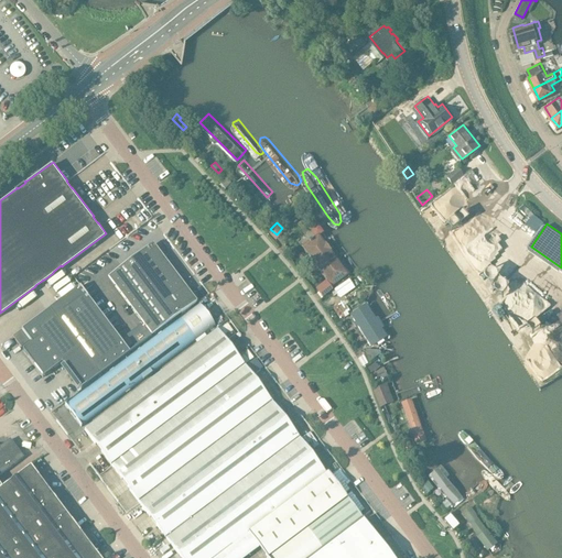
[(310,233),(302,239),(332,279),(341,273),(310,233)]
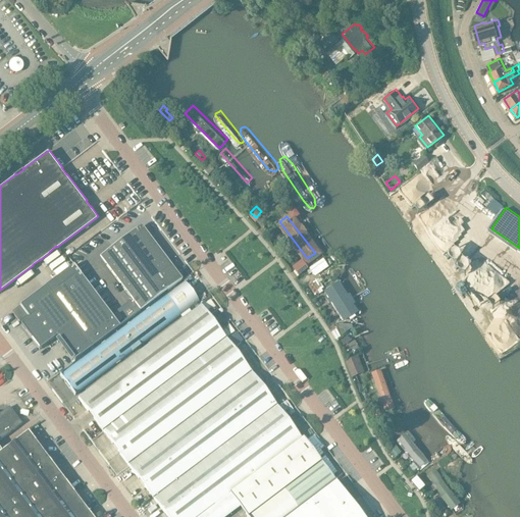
[(178,269),(177,270),(143,223),(102,254),(142,307),(168,287),(169,287),(184,276),(178,269)]
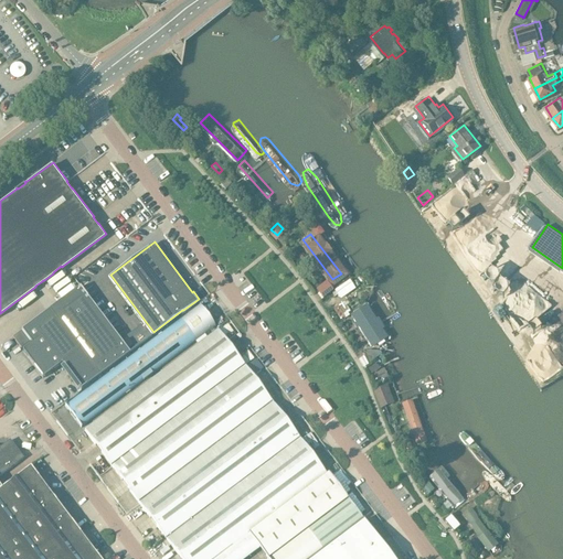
[(82,283),(32,320),(23,326),(32,337),(33,340),(24,346),(44,374),(63,359),(83,386),(131,348),(82,283)]
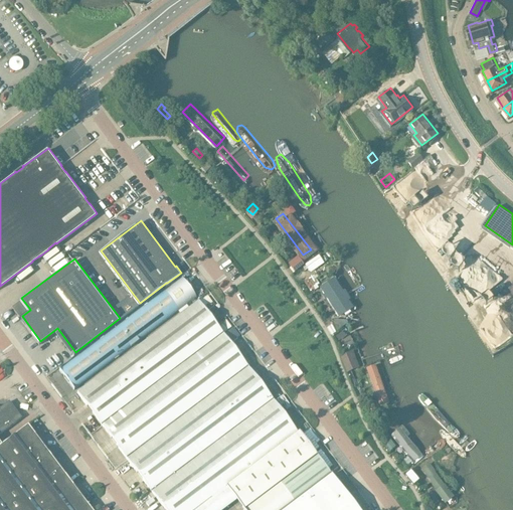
[(75,385),(196,294),(182,275),(61,366),(75,385)]
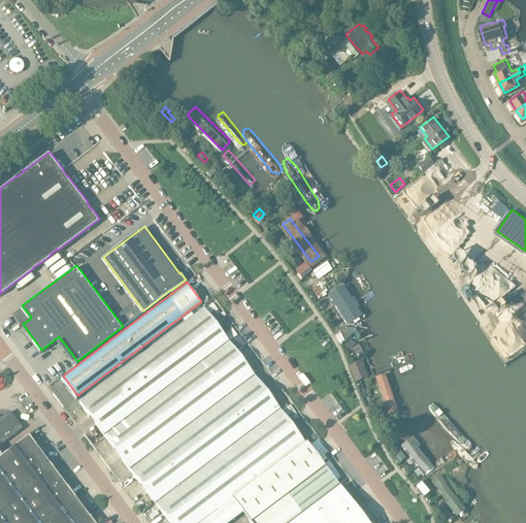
[(315,283),(313,284),(320,294),(323,292),(317,282),(315,283)]
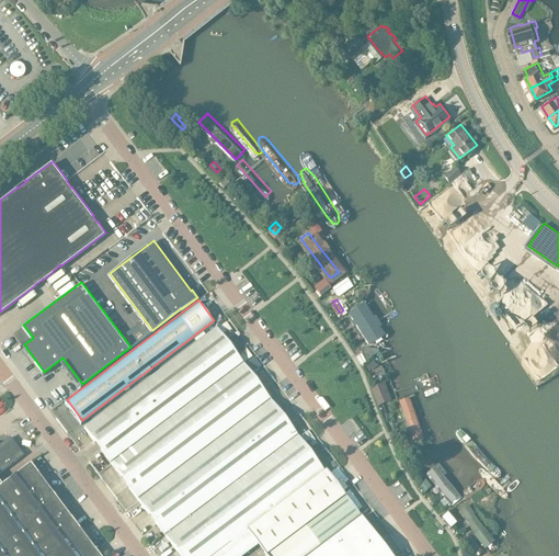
[(150,330),(143,319),(137,324),(145,335),(150,330)]
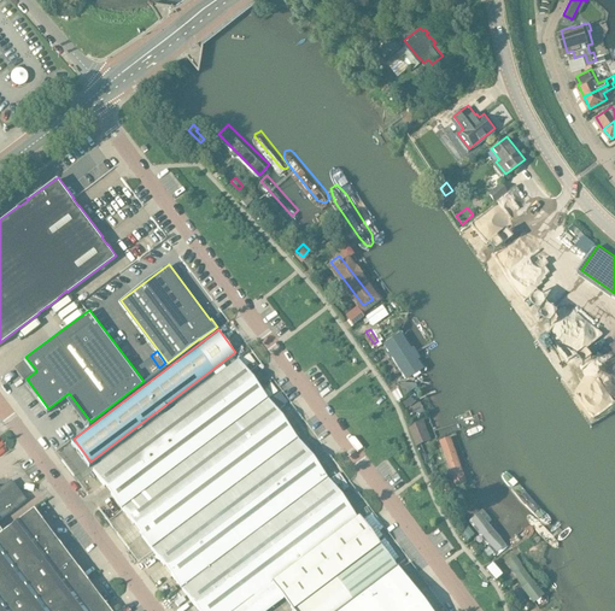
[(25,376),(35,369),(25,357),(25,358),(16,365),(25,376)]
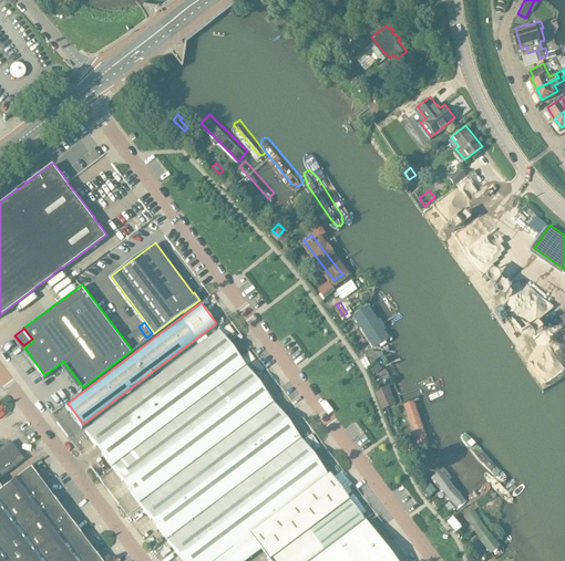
[(209,560),(329,471),(275,401),(219,328),(88,428),(142,501),(186,560),(209,560)]
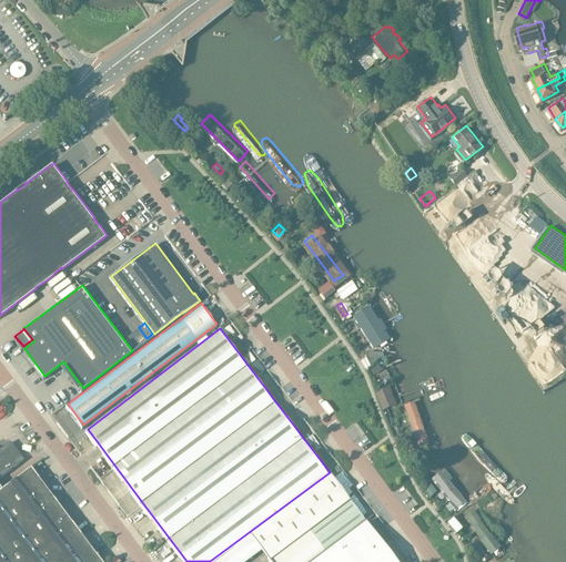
[(259,357),(251,364),(258,373),(265,366),(259,357)]
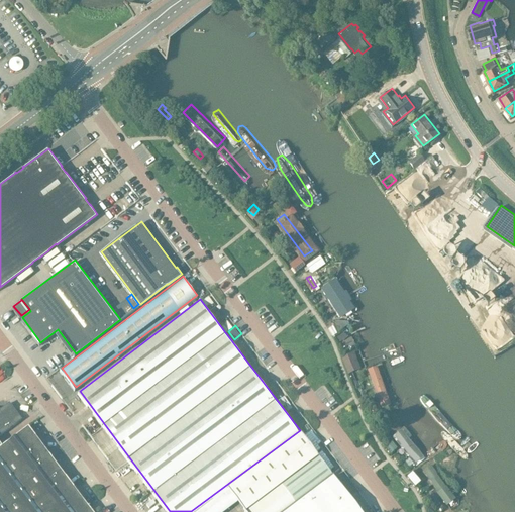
[(345,330),(338,333),(341,339),(348,335),(345,330)]
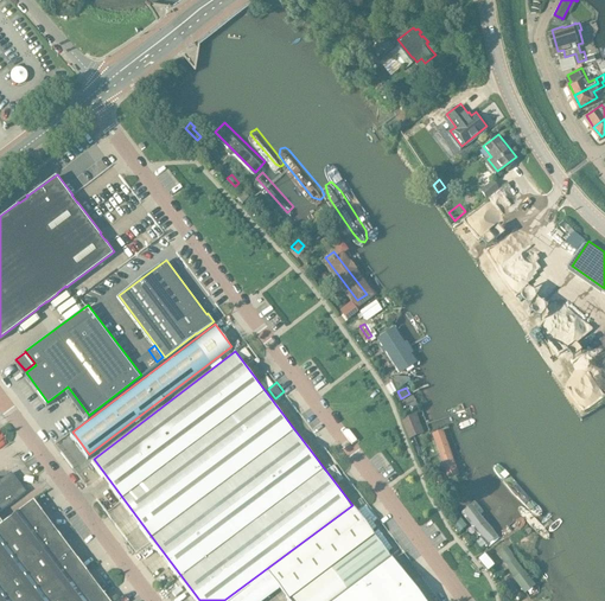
[(416,408),(403,417),(406,423),(419,414),(416,408)]
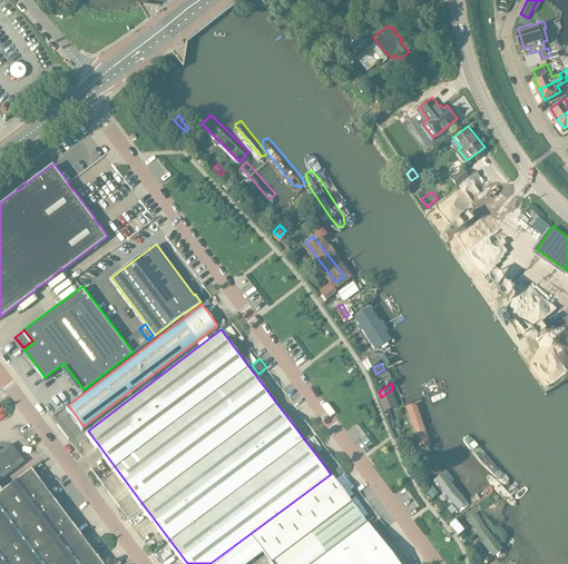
[(410,394),(402,396),(417,431),(424,427),(410,394)]
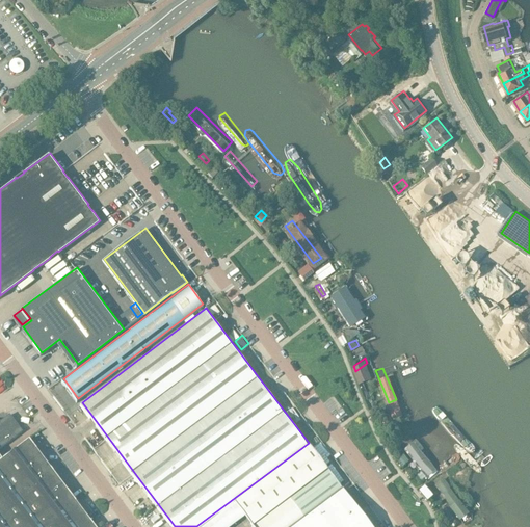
[(0,458),(3,457),(0,452),(0,446),(24,428),(11,411),(1,419),(0,417),(0,458)]
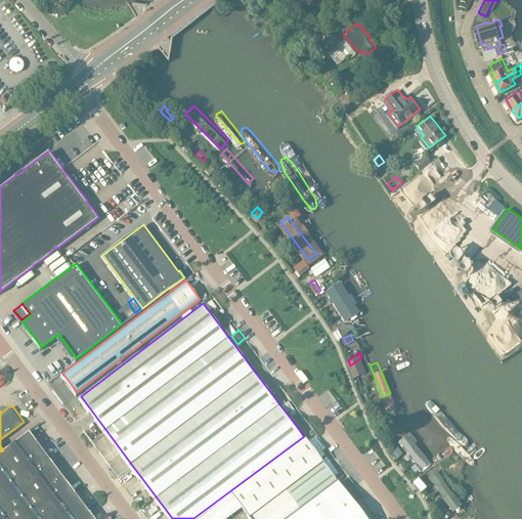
[(0,518),(96,518),(30,430),(3,450),(0,451),(0,518)]
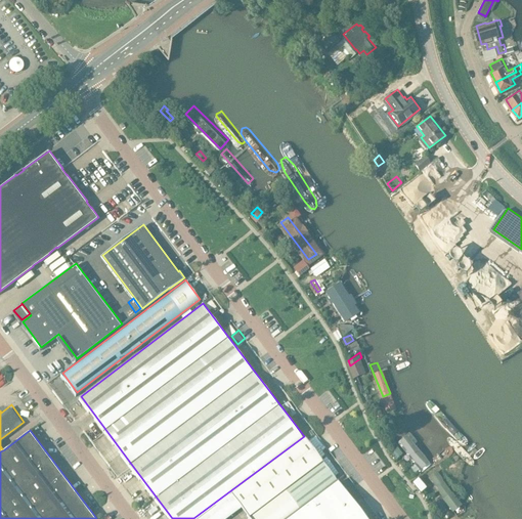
[(409,433),(401,440),(424,468),(432,461),(409,433)]
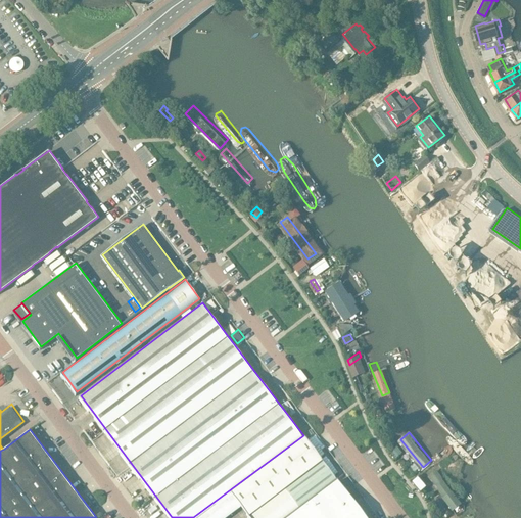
[(232,491),(241,505),(249,514),(283,488),(321,460),(303,436),(266,465),(232,491)]
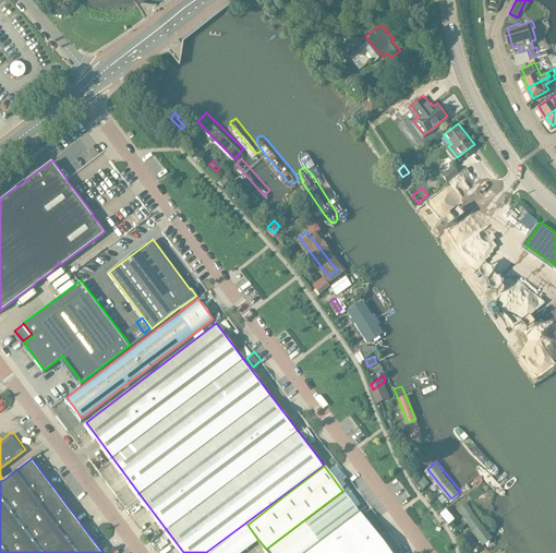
[(268,552),(304,552),(359,513),(343,492),(303,523),(266,550),(268,552)]
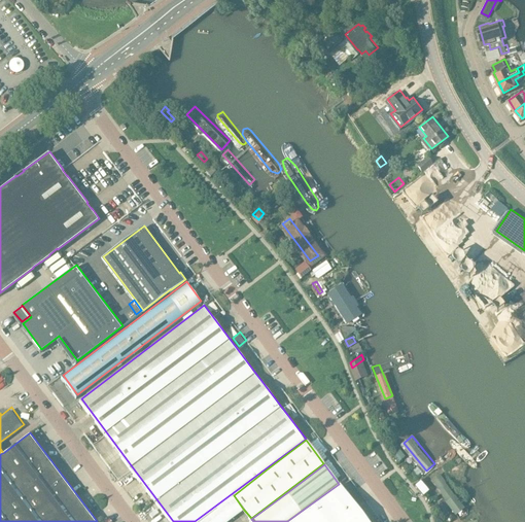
[(436,470),(429,475),(458,514),(464,510),(436,470)]
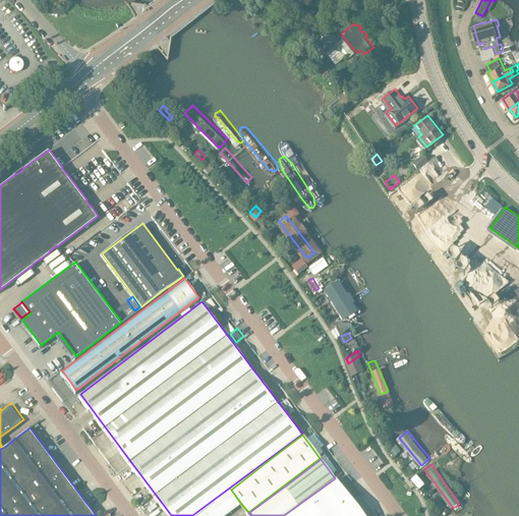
[(416,472),(411,476),(419,485),(424,481),(416,472)]
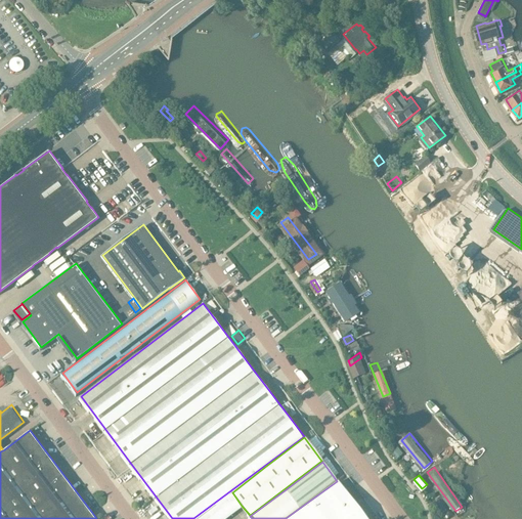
[(365,518),(337,481),(286,518),(365,518)]
